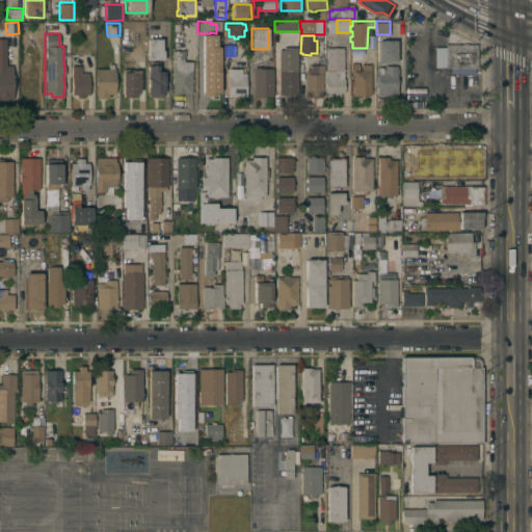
[(0,37),(6,37),(6,64),(11,64),(12,96),(0,96),(0,37)]
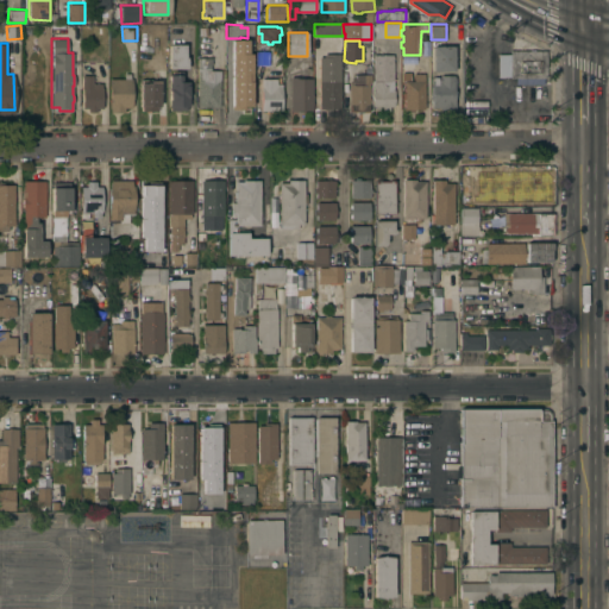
[(169,68),(169,43),(184,44),(184,56),(187,56),(187,68),(169,68)]
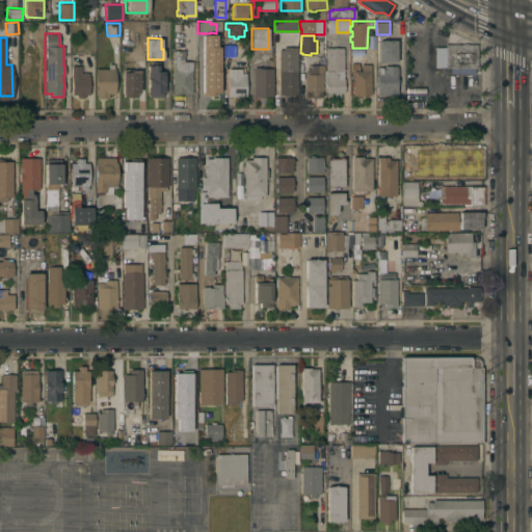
[(377,40),(396,40),(396,49),(399,49),(399,53),(396,53),(396,61),(378,61),(377,40)]
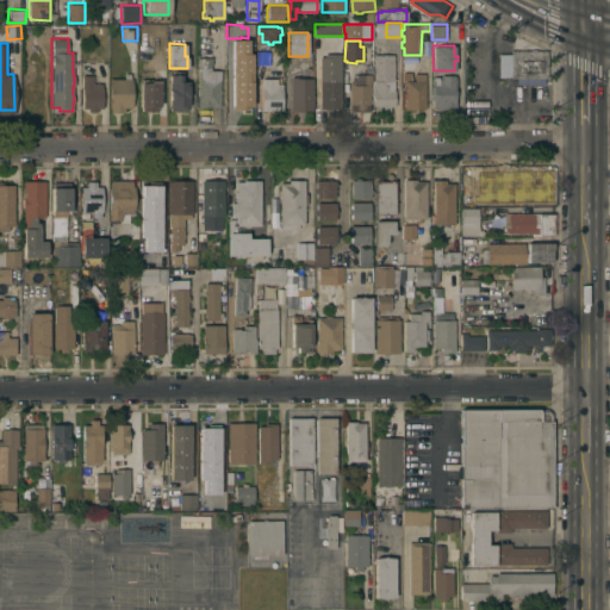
[(256,64),(256,50),(269,50),(268,64),(256,64)]
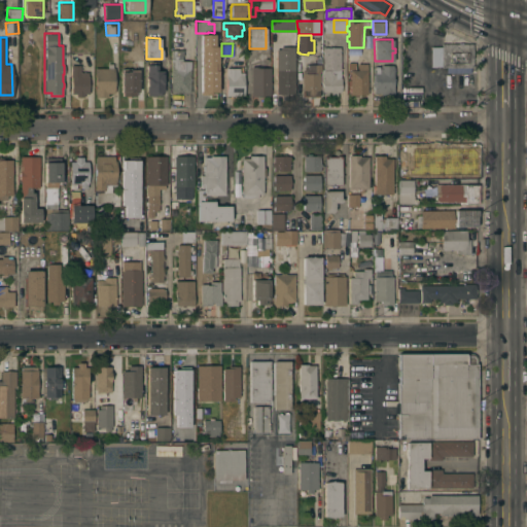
[(472,43),(472,67),(470,67),(470,72),(446,72),(446,67),(441,67),(441,43),(472,43)]
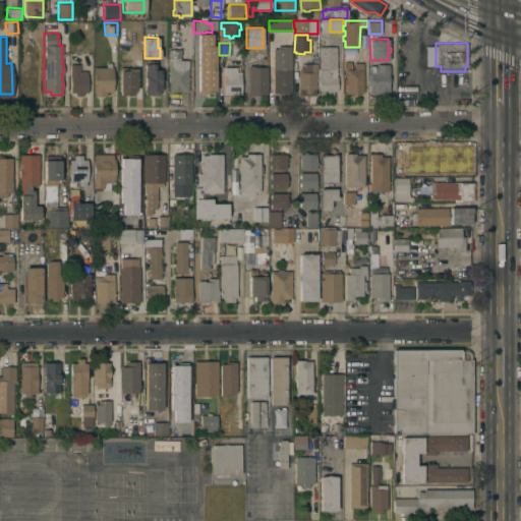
[(273,49),(276,49),(276,46),(292,46),(292,93),(273,93),(273,49)]
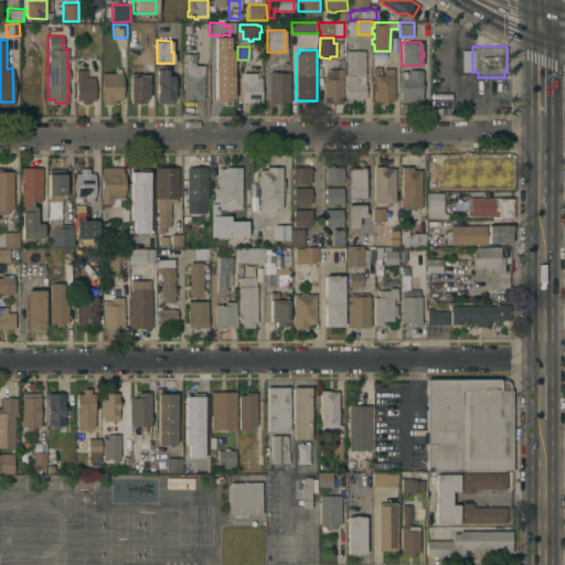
[(347,98),(345,50),(365,50),(365,98),(360,98),(360,103),(350,103),(350,98),(347,98)]
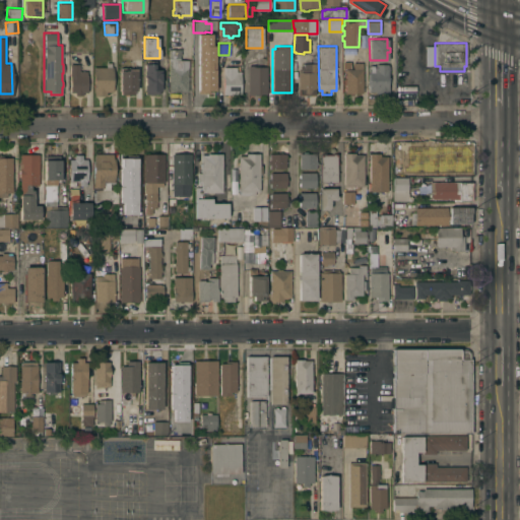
[(178,50),(178,48),(188,48),(188,90),(169,90),(169,50),(178,50)]
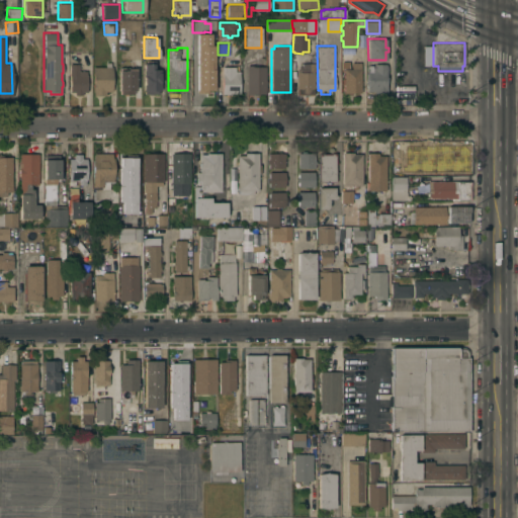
[(144,90),(144,63),(148,63),(148,60),(155,60),(155,62),(156,62),(156,69),(160,69),(160,81),(161,81),(161,90),(159,90),(159,93),(146,93),(146,90),(144,90)]
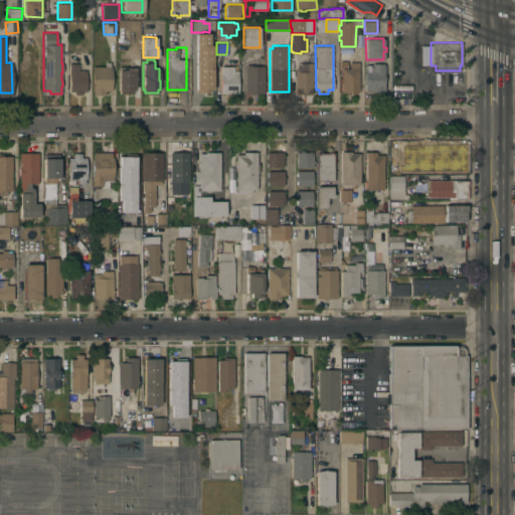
[(95,65),(105,65),(105,61),(111,61),(111,65),(112,65),(112,91),(105,91),(105,95),(95,95),(94,95),(94,91),(93,91),(93,65),(95,65)]
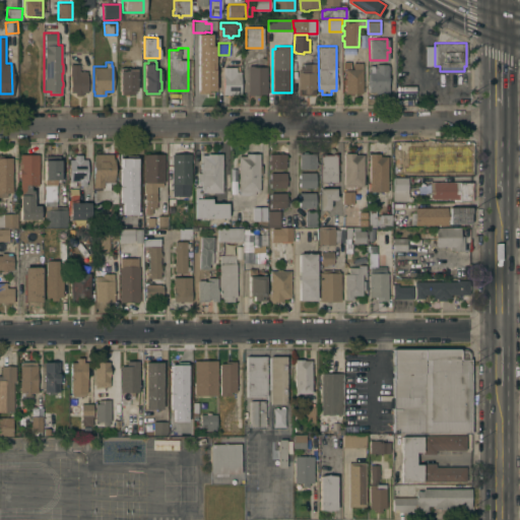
[(363,93),(345,93),(345,68),(352,68),(352,62),(363,62),(363,93)]
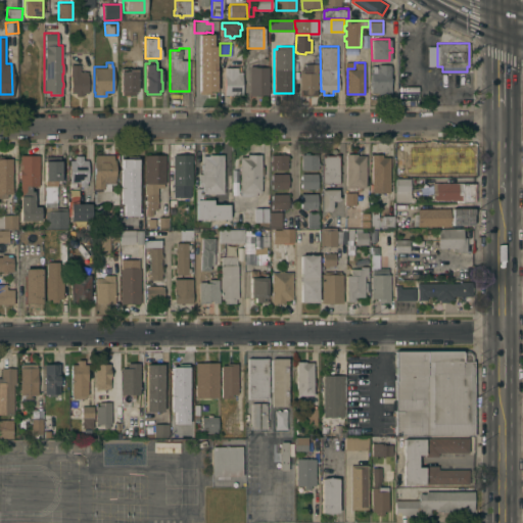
[(217,94),(202,94),(202,90),(198,90),(199,69),(201,69),(201,63),(215,63),(215,68),(217,68),(217,94)]
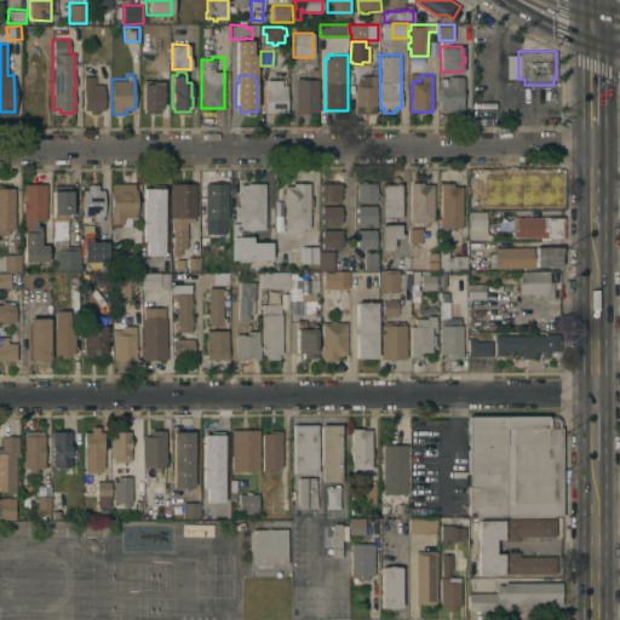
[(375,113),(356,113),(356,85),(357,85),(357,81),(361,81),(361,75),(378,75),(378,82),(375,82),(375,113)]
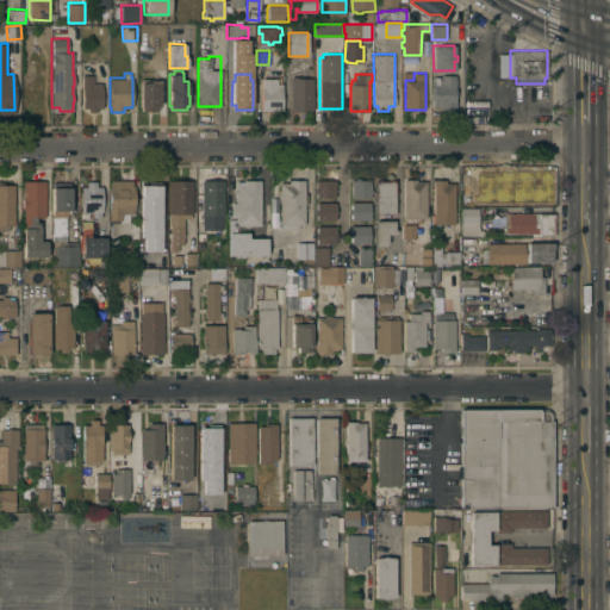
[(83,75),(93,75),(93,82),(103,82),(103,107),(97,107),(97,111),(88,111),(88,107),(83,107),(83,75)]
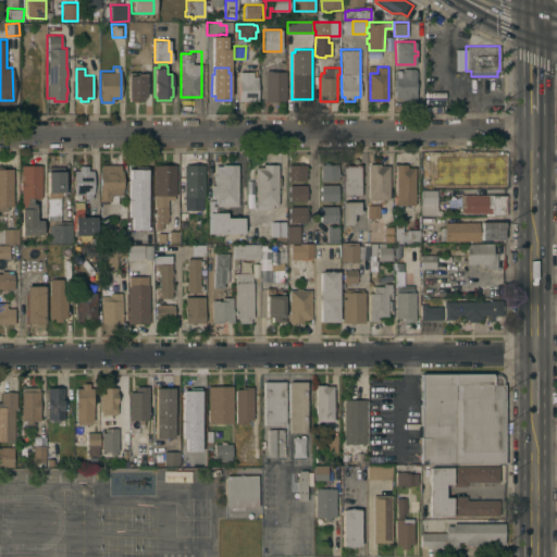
[(395,98),(394,74),(396,74),(396,70),(400,70),(400,73),(401,73),(401,69),(416,69),(416,70),(417,70),(417,98),(395,98)]
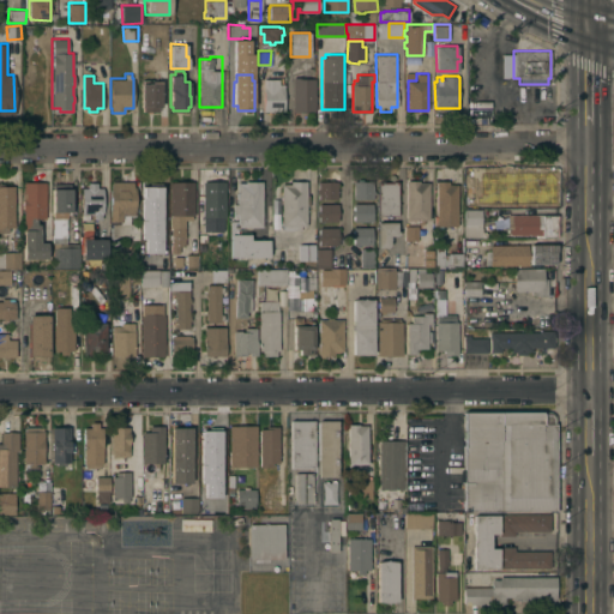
[(315,112),(293,112),(293,77),(300,77),(300,78),(315,78),(315,112)]
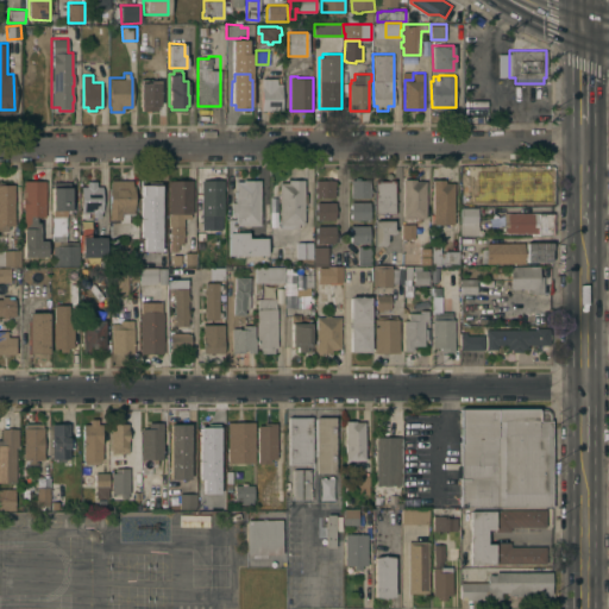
[(159,105),(157,105),(157,110),(143,110),(143,105),(142,106),(142,79),(149,79),(149,82),(158,81),(159,105)]
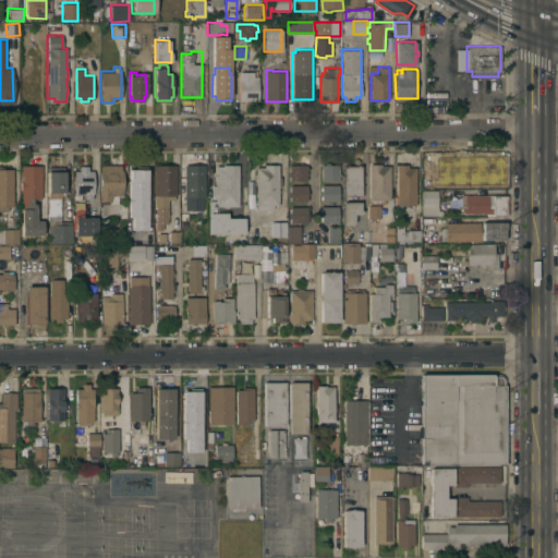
[(239,72),(261,72),(261,76),(258,76),(258,100),(239,100),(239,72)]
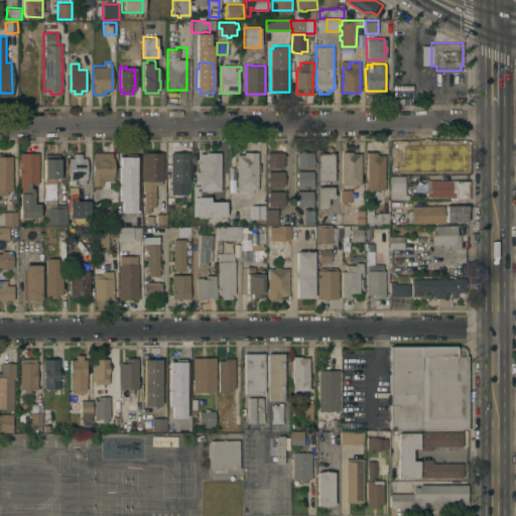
[(390,141),(405,141),(405,159),(401,159),(401,161),(391,161),(391,159),(390,159),(390,141)]
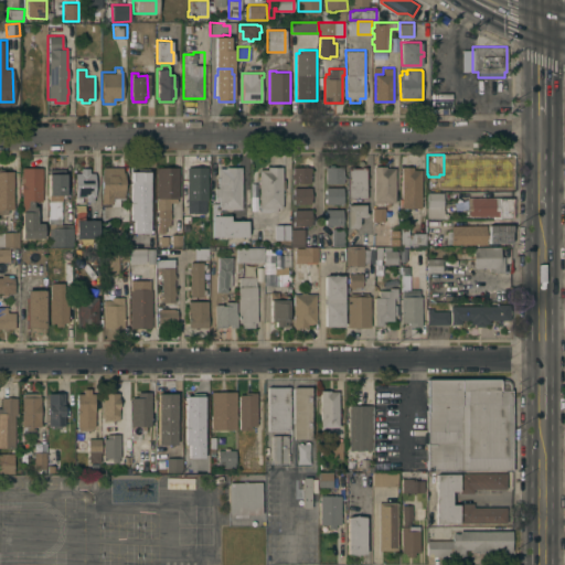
[(513,156),(513,190),(484,191),(484,170),(479,170),(479,161),(482,161),(482,156),(513,156)]
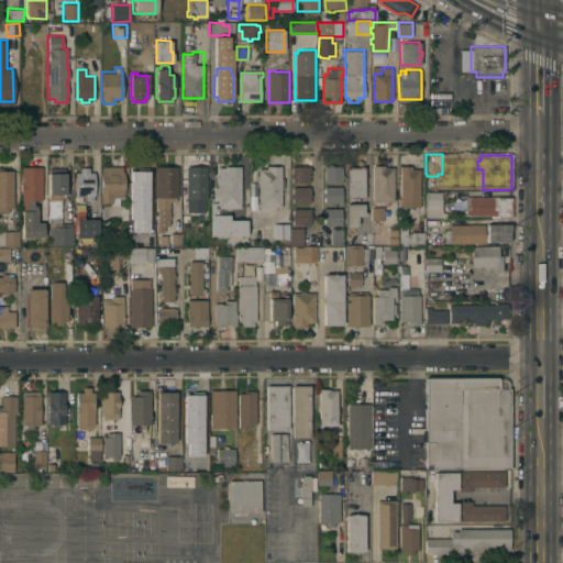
[(129,165),(151,165),(151,197),(148,197),(148,213),(139,213),(138,228),(129,228),(129,165)]
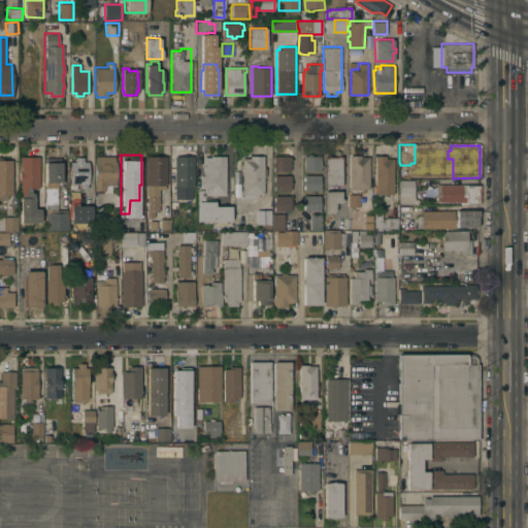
[(225,195),(205,195),(205,197),(198,197),(198,184),(200,184),(200,174),(203,174),(204,157),(210,157),(210,155),(226,155),(225,195)]
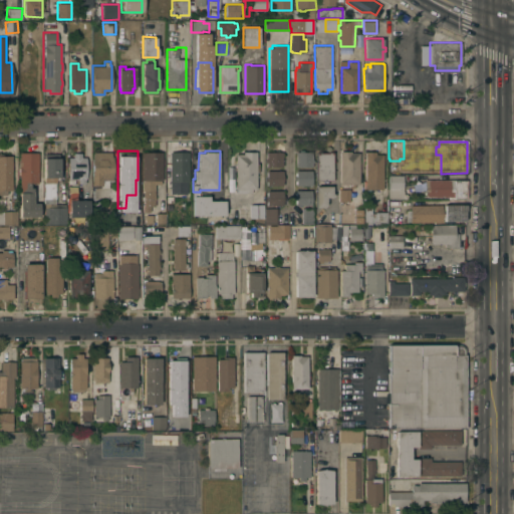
[(312,152),(312,159),(313,159),(313,162),(312,162),(312,166),(296,166),(296,151),(312,152)]
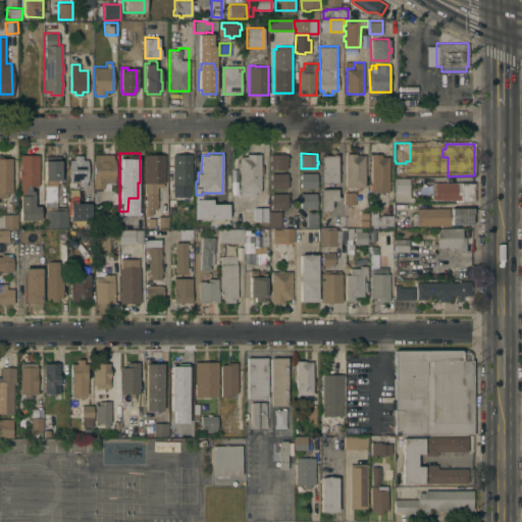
[(346,153),(356,153),(356,154),(365,154),(364,186),(360,186),(360,190),(355,190),(355,187),(345,187),(346,153)]
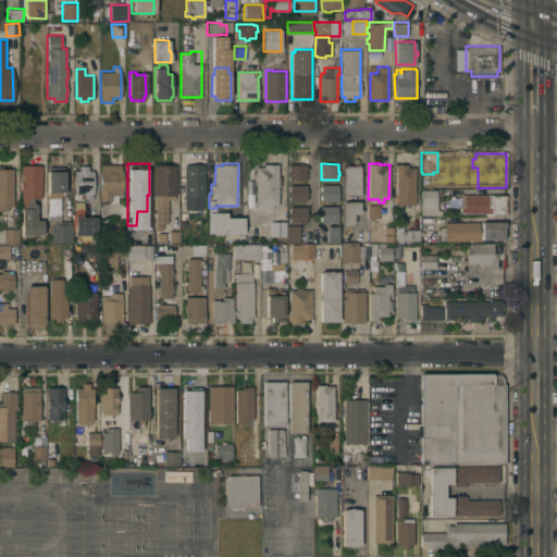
[(415,205),(401,206),(401,207),(396,207),(396,206),(395,163),(407,163),(407,166),(415,166),(415,205)]
